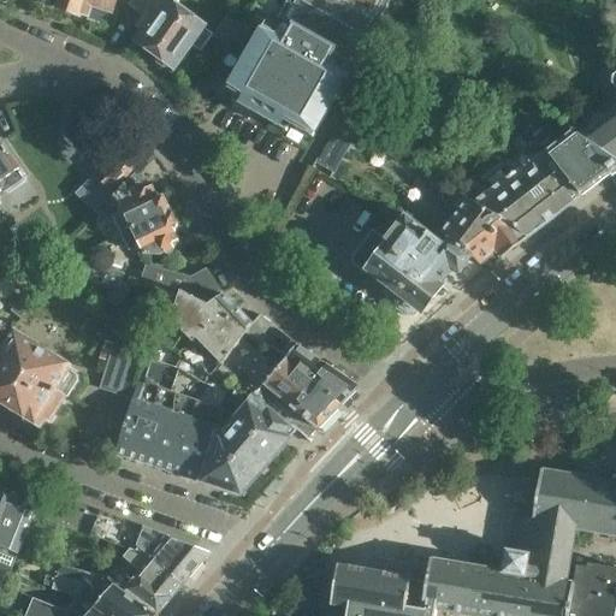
[(57,0),(63,3),(60,9),(107,24),(111,11),(113,12),(117,0),(131,0),(129,6),(140,13),(148,0),(57,0)]
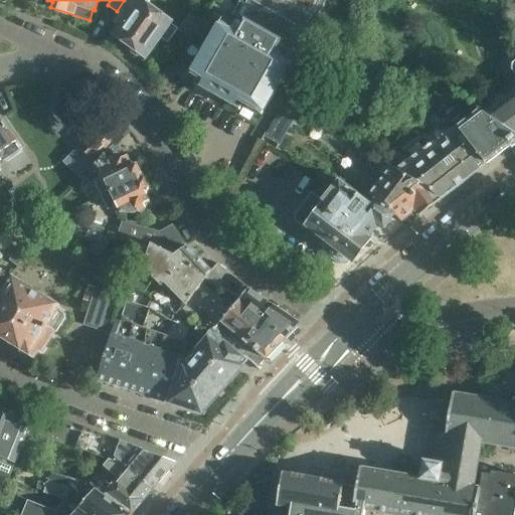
[(124,0),(117,11),(121,14),(115,22),(121,26),(115,34),(132,46),(132,52),(138,57),(145,56),(146,57),(160,37),(168,43),(178,29),(172,25),(175,22),(144,0),(124,0)]
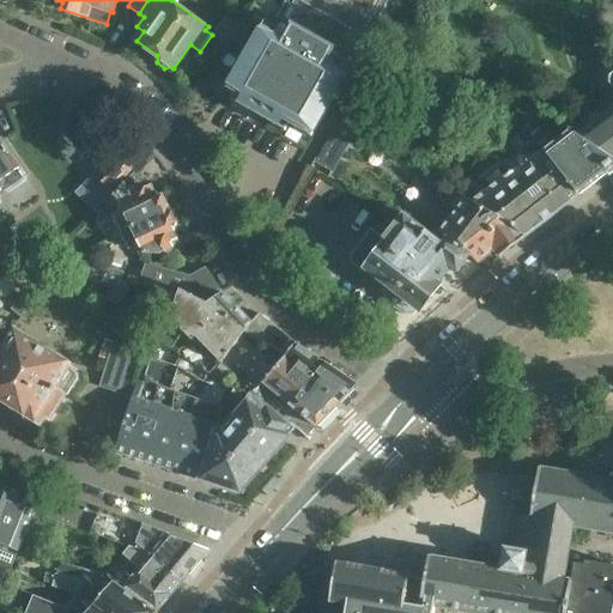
[(302,0),(302,1),(305,4),(285,40),(263,26),(226,90),(311,139),(317,127),(347,74),(338,70),(358,34),(362,36),(381,0),(302,0)]
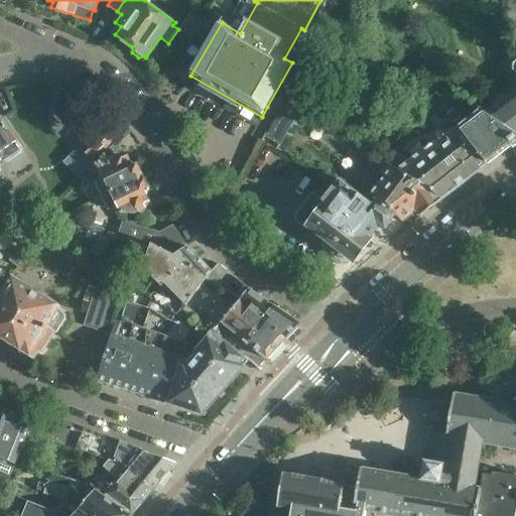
[(515,0),(512,0),(507,7),(515,13),(515,0)]
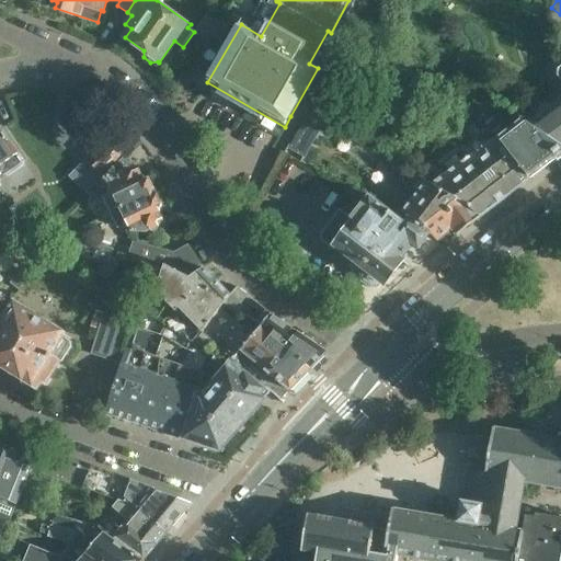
[(203,36),(210,26),(205,22),(197,32),(203,36)]
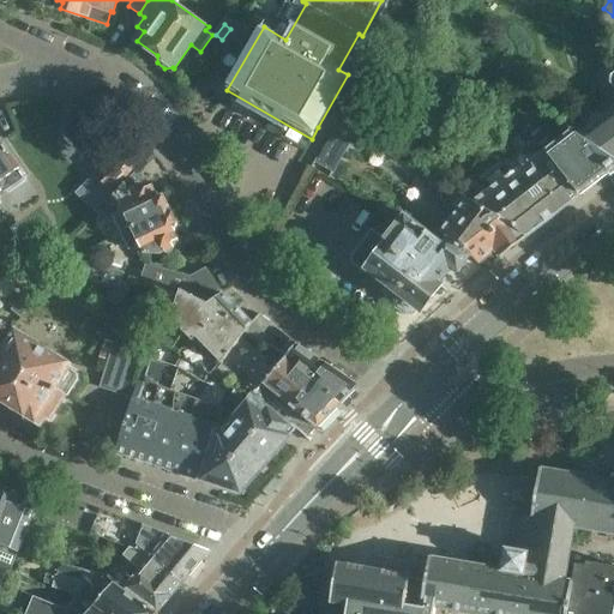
[(613,88),(613,108),(578,136),(613,160),(613,71),(611,73),(609,82),(613,88)]
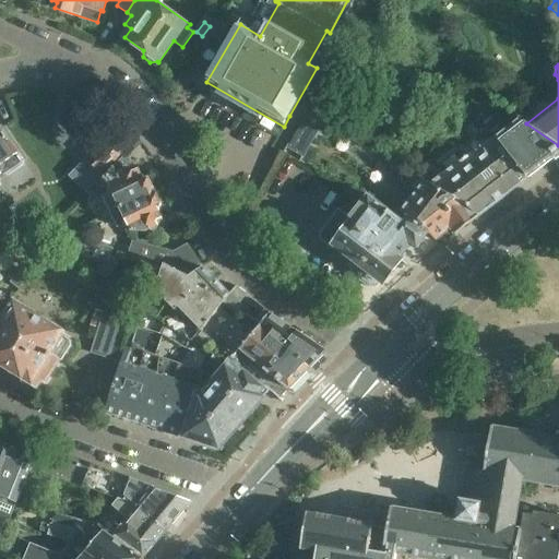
[(475,106),(485,99),(466,90),(464,97),(475,106)]
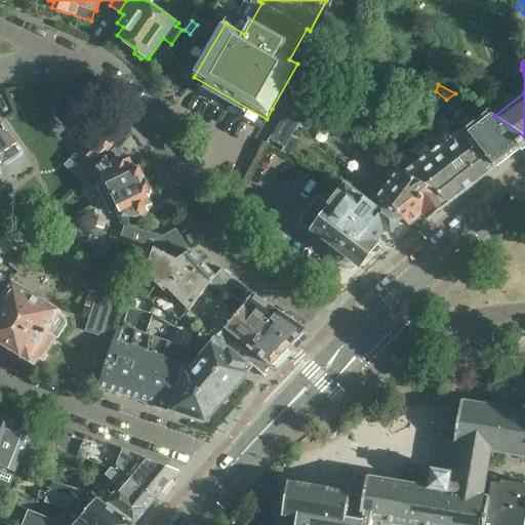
[(301,115),(287,107),(270,137),(285,146),(301,115)]
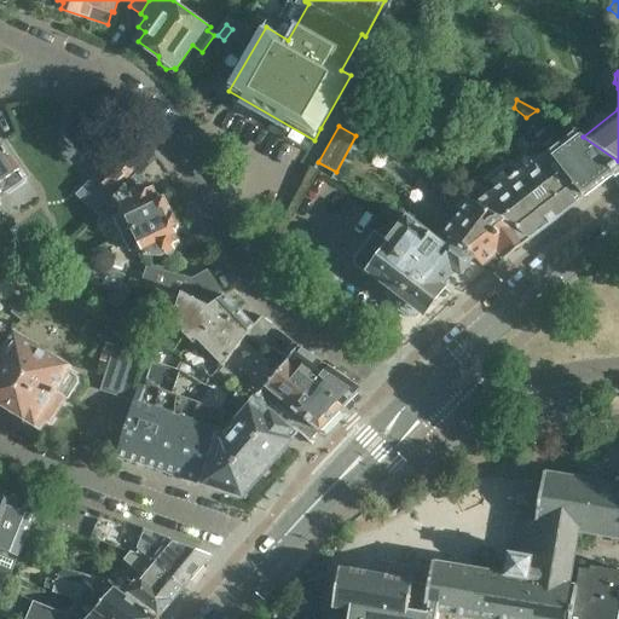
[(0,194),(4,192),(5,194),(10,195),(27,184),(28,179),(22,172),(23,171),(0,137),(0,194)]
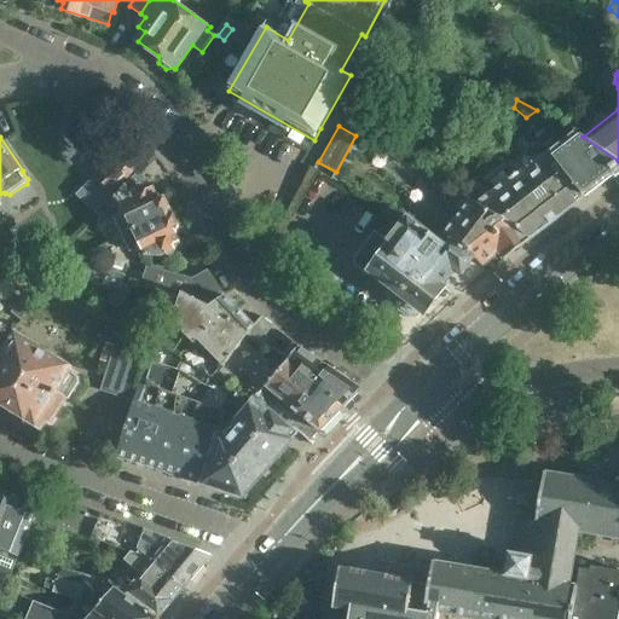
[(618,161),(583,137),(550,152),(584,197),(618,171),(618,161)]
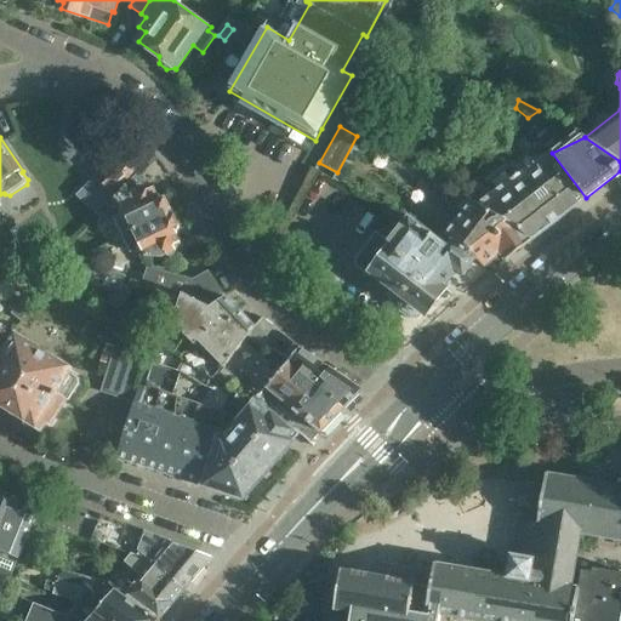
[(118,153),(75,195),(97,216),(103,223),(115,220),(124,238),(134,234),(175,215),(166,199),(160,195),(159,197),(154,188),(148,191),(146,186),(142,184),(141,178),(138,174),(118,153)]
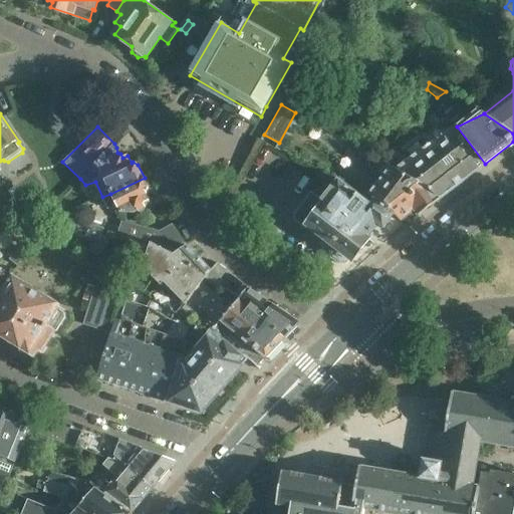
[(408,160),(399,166),(424,179),(441,198),(485,164),(457,126),(454,126),(426,146),(418,137),(400,149),(408,160)]
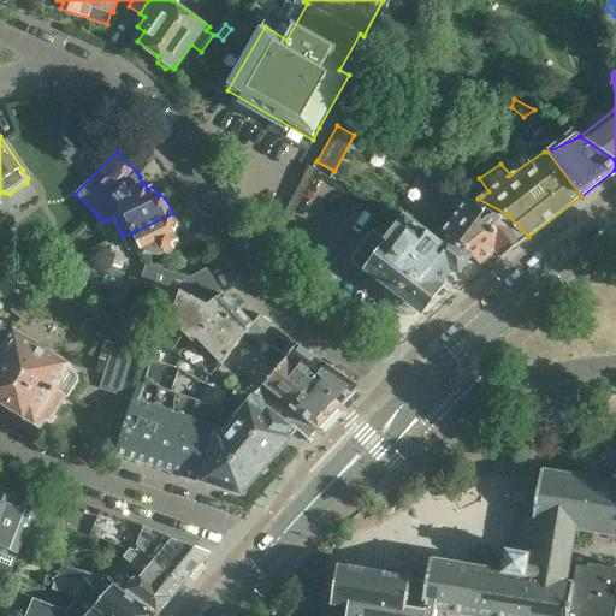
[(452,217),(439,235),(462,248),(472,259),(479,265),(497,252),(502,258),(528,237),(508,214),(478,199),(473,202),(466,199),(463,202),(440,188),(434,197),(452,217)]
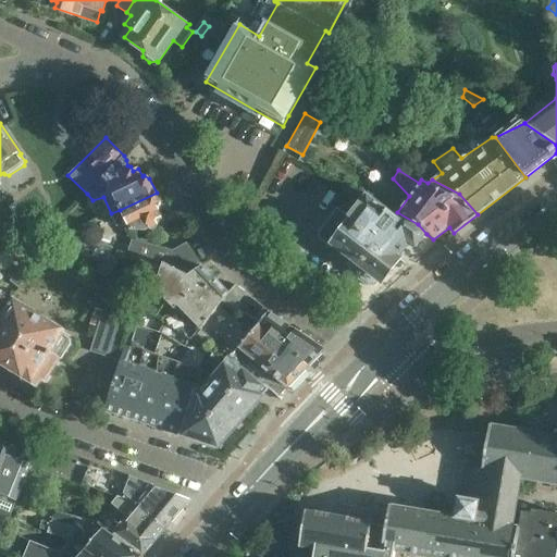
[(157,193),(120,210),(111,213),(118,227),(124,224),(127,232),(131,231),(146,231),(149,229),(152,231),(157,229),(159,225),(158,224),(163,221),(158,206),(162,205),(157,193)]
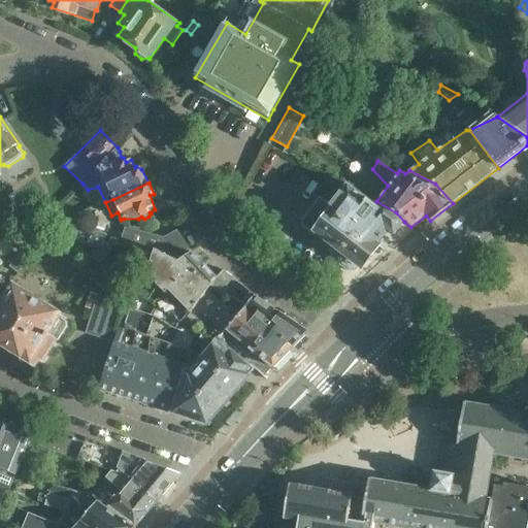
[(303,226),(311,232),(314,233),(319,232),(342,251),(341,251),(344,253),(339,258),(341,264),(340,265),(349,271),(349,270),(355,270),(359,265),(362,266),(377,246),(376,244),(388,230),(394,235),(404,222),(396,212),(376,201),(352,187),(348,184),(330,206),(320,199),(304,221),(303,226)]
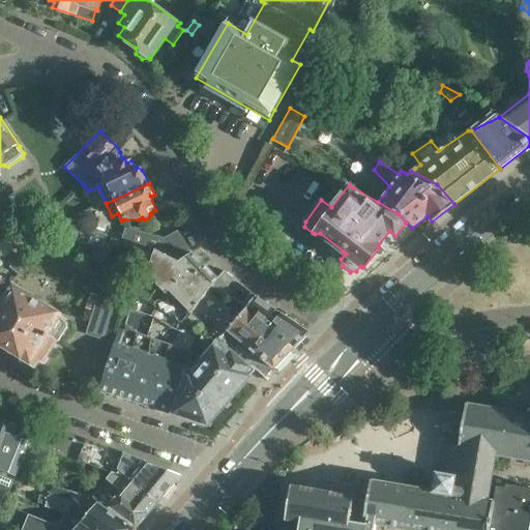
[(30,223),(17,217),(19,232),(30,223)]
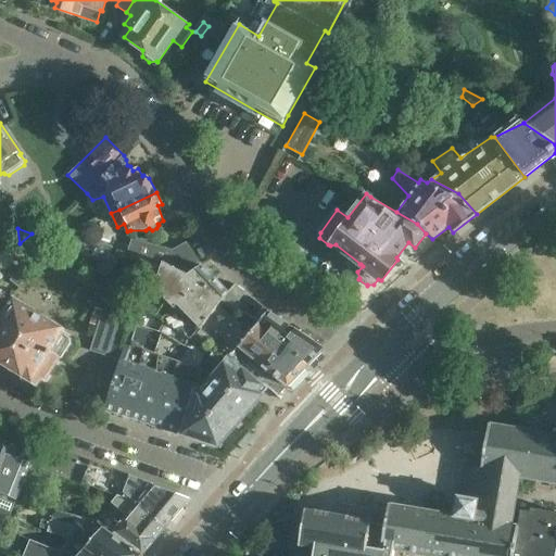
[(84,238),(74,228),(65,247),(105,265),(112,249),(113,247),(84,238)]
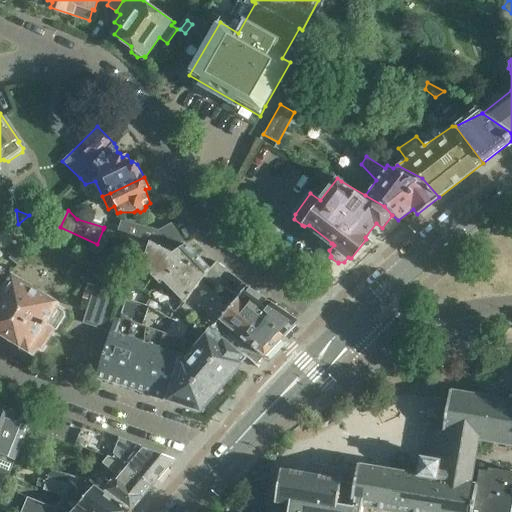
[(185,245),(171,225),(164,230),(150,228),(122,219),(117,234),(141,241),(141,240),(150,243),(150,242),(151,242),(173,253),(185,245)]
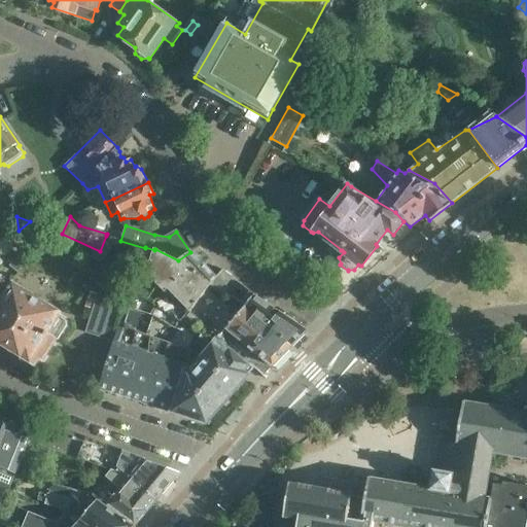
[(106,240),(101,257),(108,259),(113,242),(106,240)]
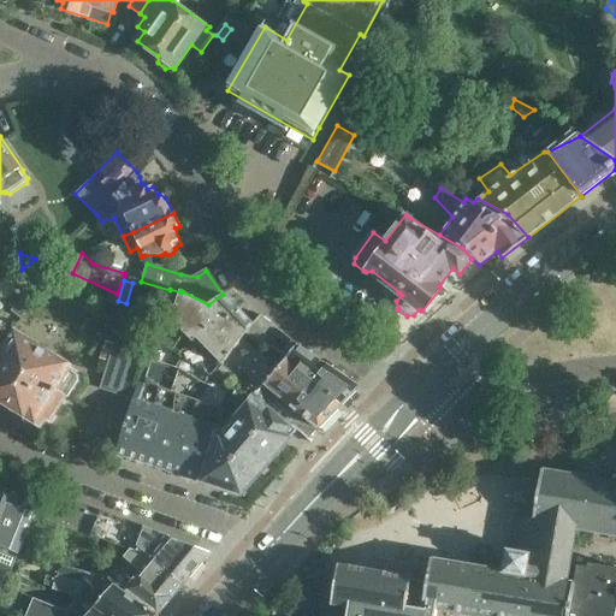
[(223,295),(208,304),(182,291),(181,291),(181,292),(170,289),(170,290),(152,337),(177,354),(189,336),(191,338),(197,331),(206,338),(232,317),(238,311),(223,295)]
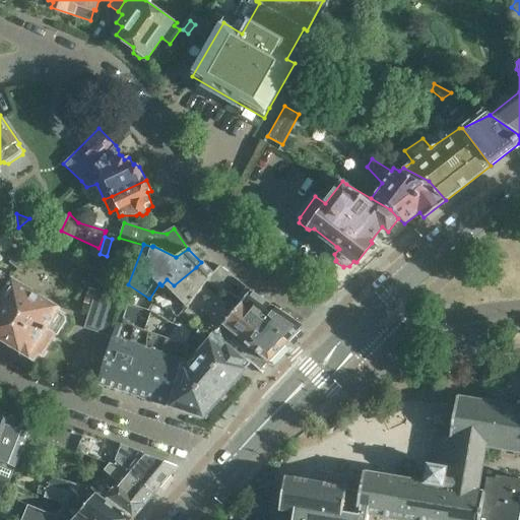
[(9,263),(17,269),(27,257),(19,250),(9,263)]
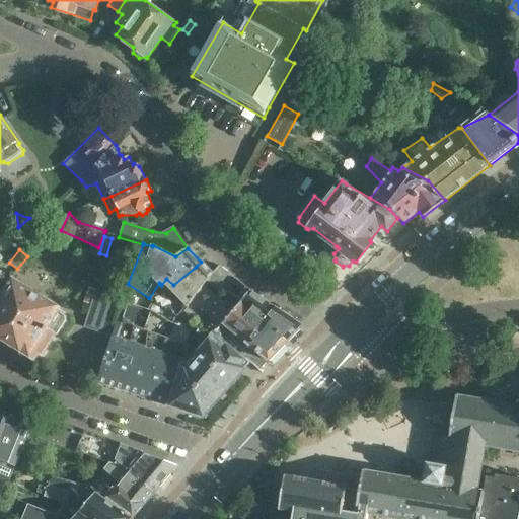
[(212,274),(201,262),(196,267),(173,285),(166,279),(161,285),(159,283),(149,298),(178,317),(212,274)]
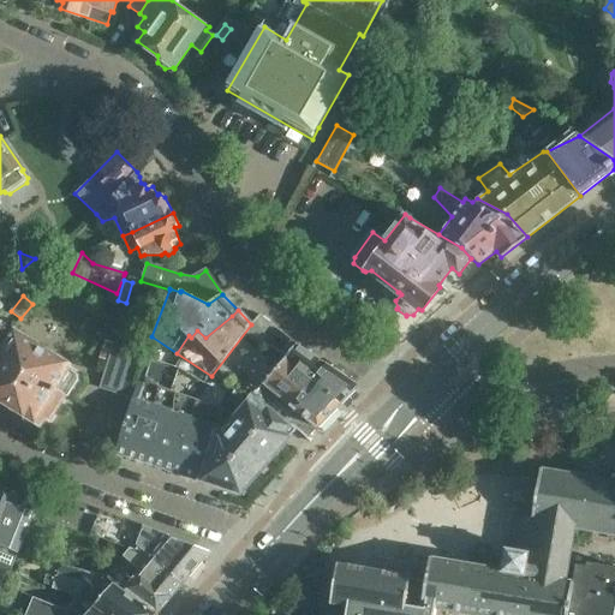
[(297,345),(260,315),(251,324),(246,333),(286,358),(341,405),(356,390),(359,387),(354,384),(297,345)]
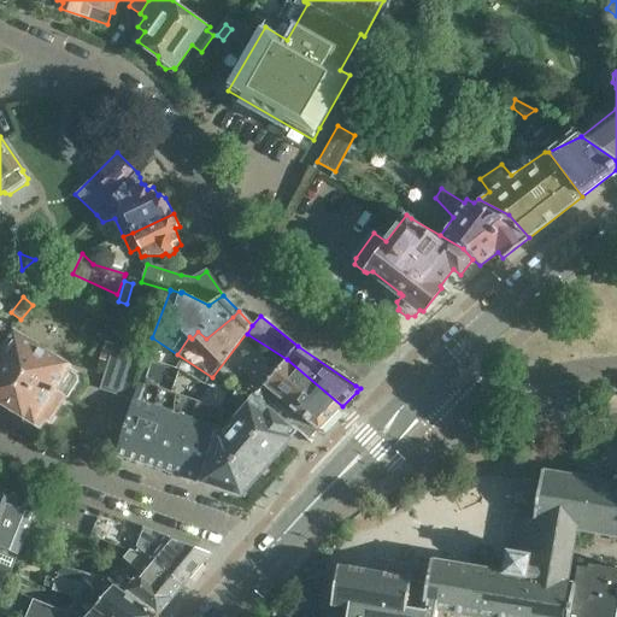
[(0,401),(22,415),(23,421),(30,425),(39,424),(41,427),(46,419),(50,422),(62,400),(69,398),(78,382),(77,377),(68,371),(66,366),(12,333),(0,352),(0,354),(1,356),(0,356),(0,401)]
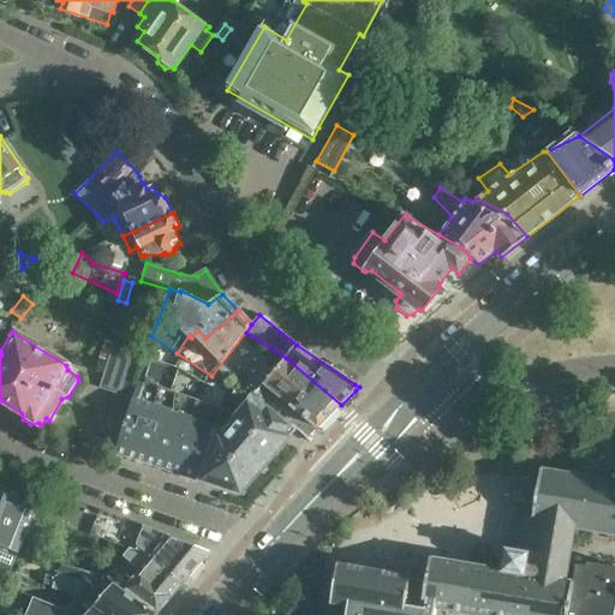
[(198,479),(242,494),(296,430),(269,407),(267,408),(254,396),(252,395),(250,399),(224,384),(212,376),(153,340),(139,382),(138,382),(115,453),(198,479)]
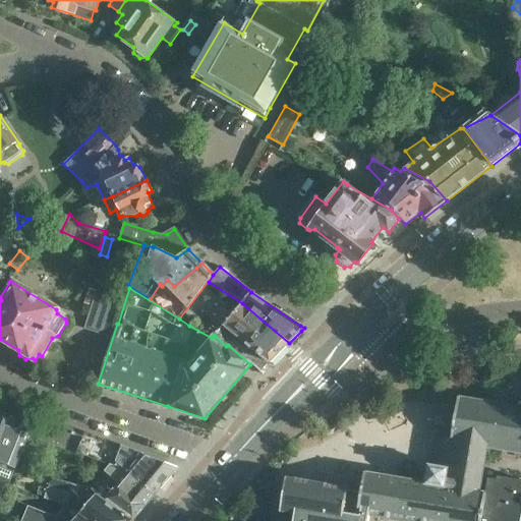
[(93,305),(97,292),(89,290),(84,303),(93,305)]
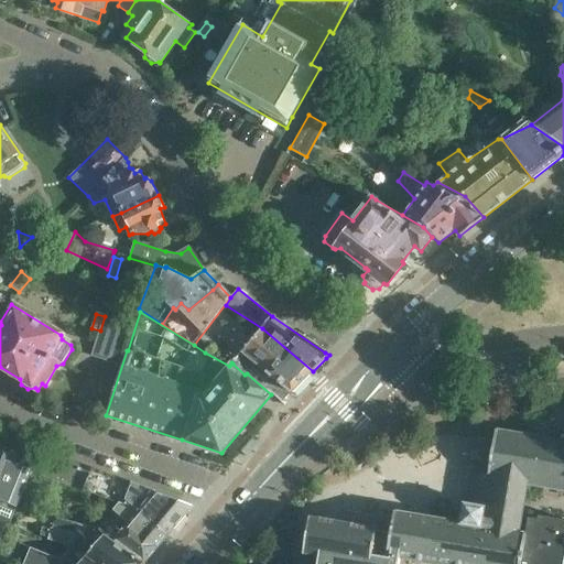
[(105,316),(100,331),(126,339),(130,324),(105,316)]
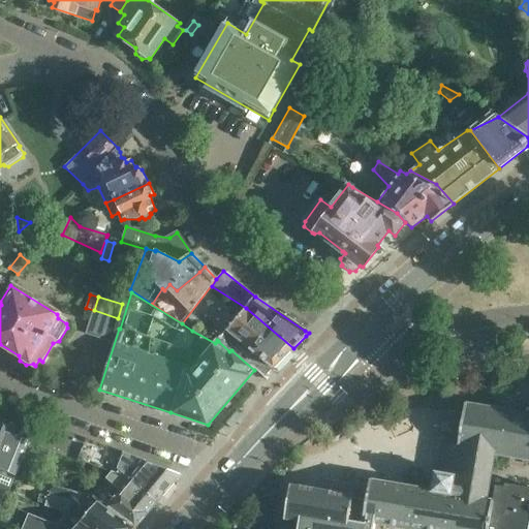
[(293,348),(246,308),(218,341),(229,351),(231,350),(254,370),(265,378),(265,377),(265,376),(272,367),(274,369),(293,348)]
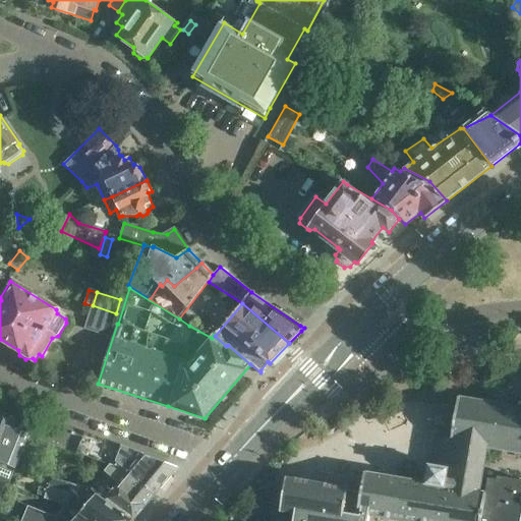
[(520,409),(457,399),(450,441),(439,439),(433,467),(427,467),(424,484),(363,474),(360,493),(357,515),(368,517),(392,520),(519,520),(520,512),(520,481),(497,477),(496,480),(480,478),(485,448),(520,454),(520,409)]
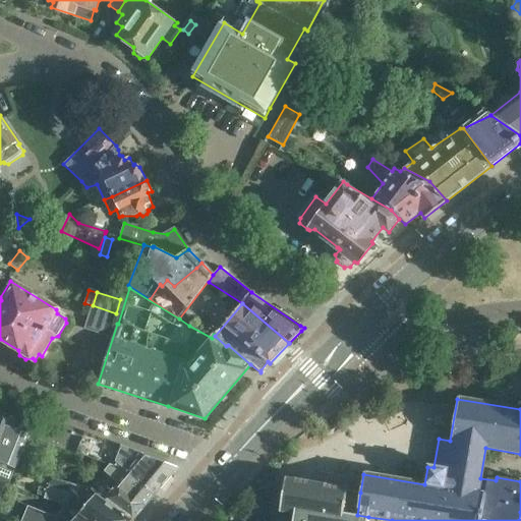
[(7,418),(0,435),(0,482),(7,486),(32,429),(29,422),(21,419),(15,421),(7,418)]
